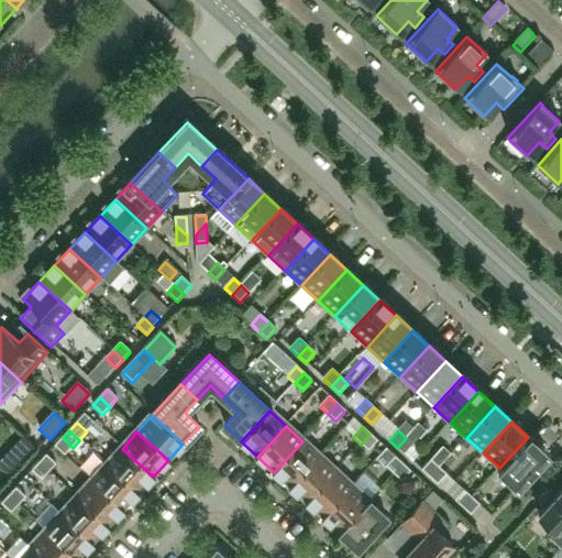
[(368,451),(377,441),(370,435),(361,445),(368,451)]
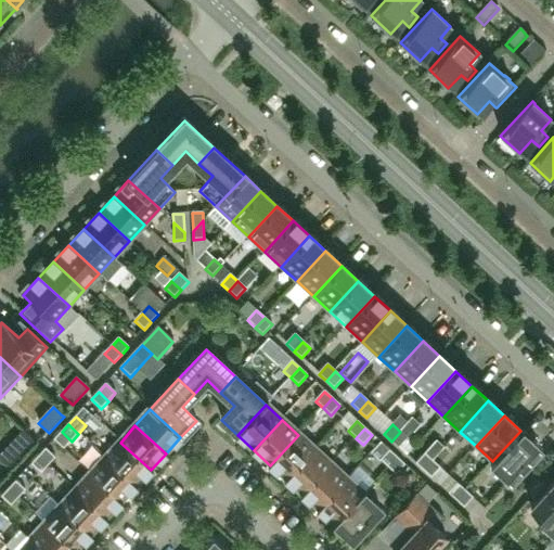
[(510,477),(538,447),(520,431),(492,461),(510,477)]
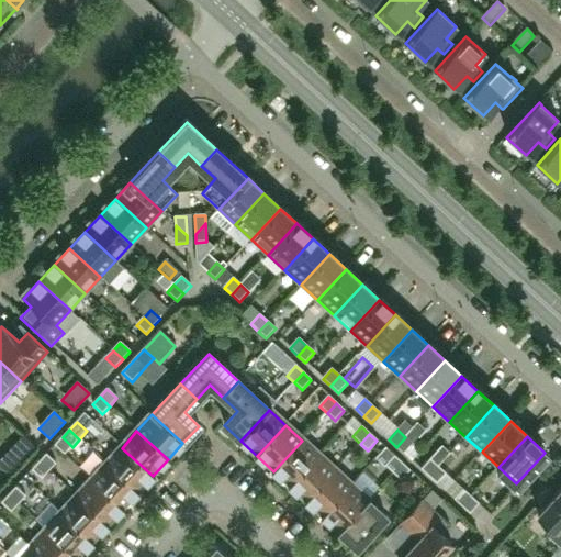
[(404,454),(413,444),(405,437),(396,447),(404,454)]
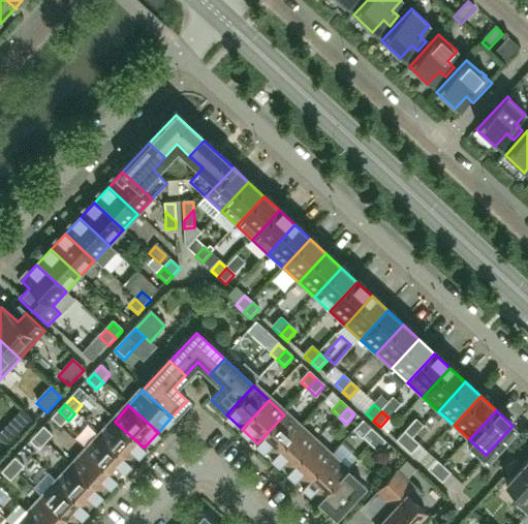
[(273,458),(300,428),(284,414),(257,443),(273,458)]
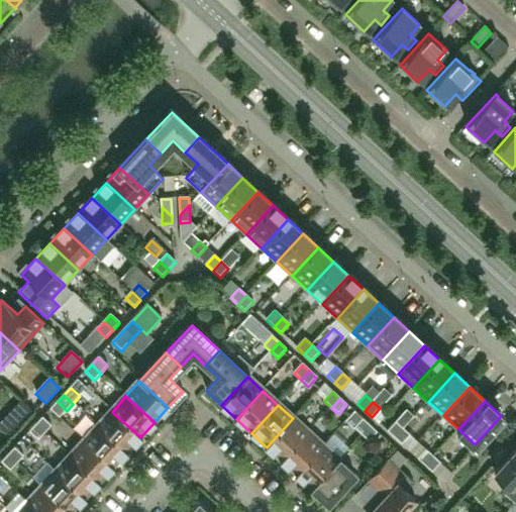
[(140,437),(112,412),(98,427),(126,452),(140,437)]
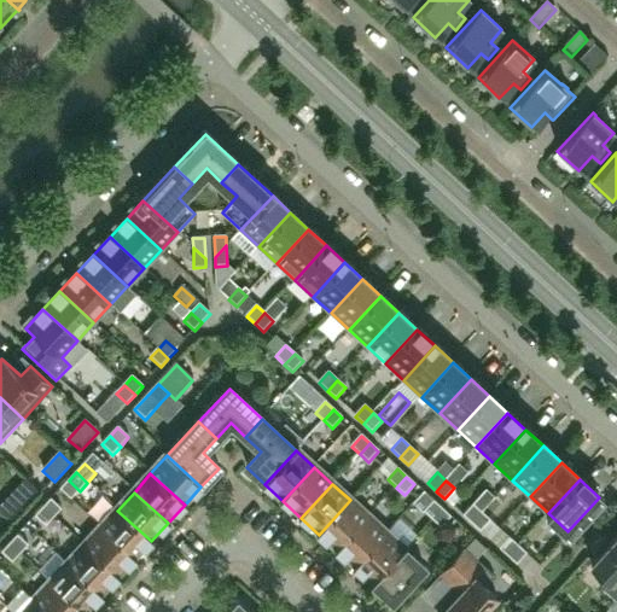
[(54,519),(62,511),(51,500),(44,508),(54,519)]
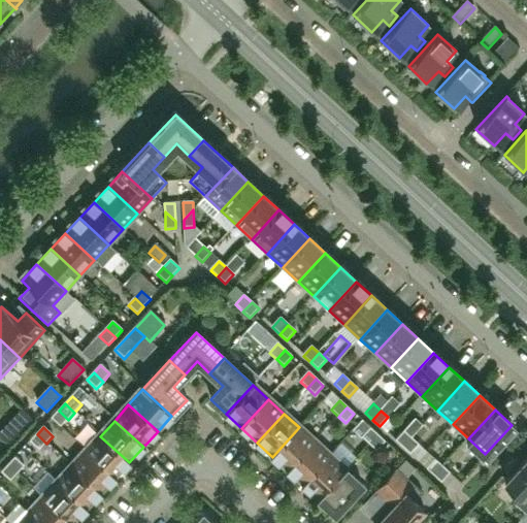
[(288,471),(315,442),(299,427),(272,457),(288,471)]
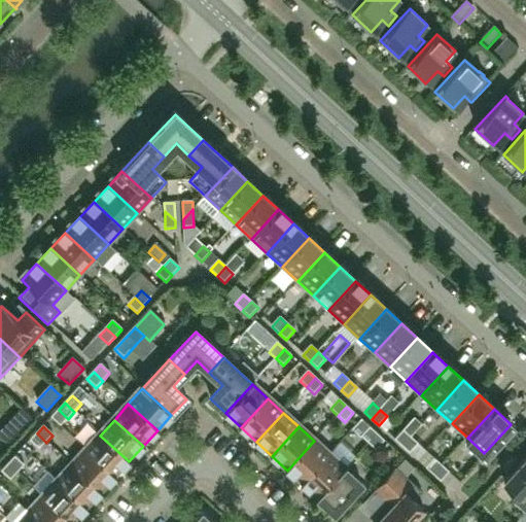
[(369,444),(377,435),(370,428),(361,438),(369,444)]
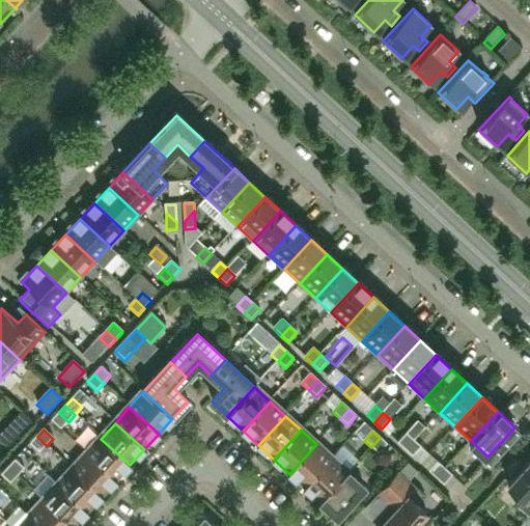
[(406,450),(414,441),(407,435),(398,444),(406,450)]
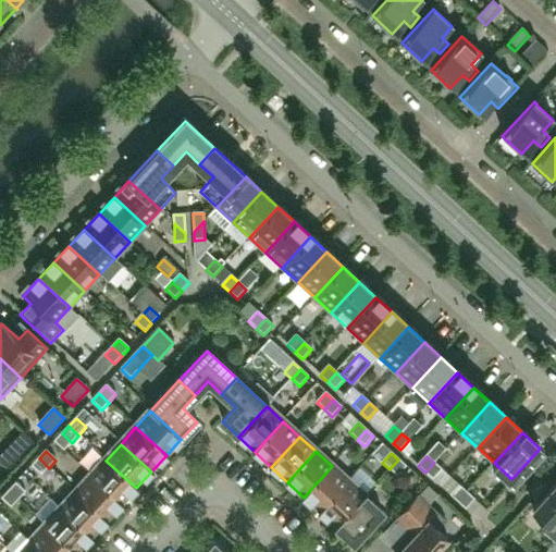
[(49,468),(39,458),(32,466),(41,476),(49,468)]
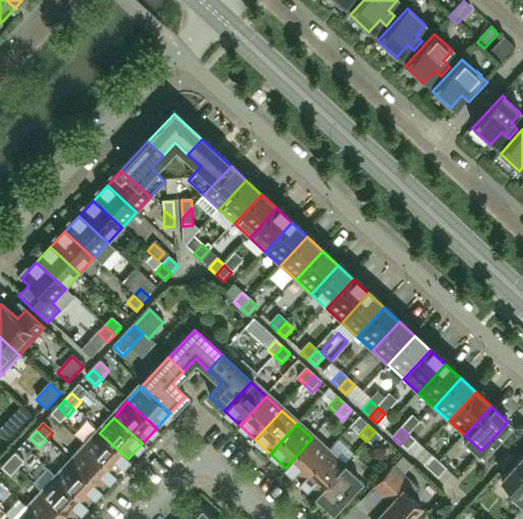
[(382,439),(375,432),(366,441),(374,448),(382,439)]
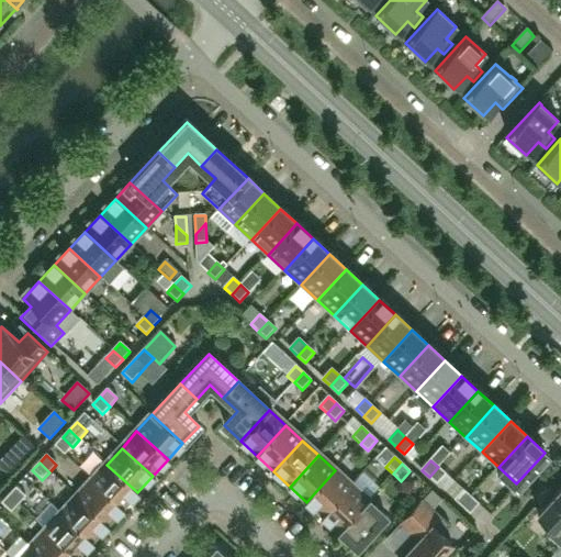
[(137,492),(107,465),(91,481),(122,509),(137,492)]
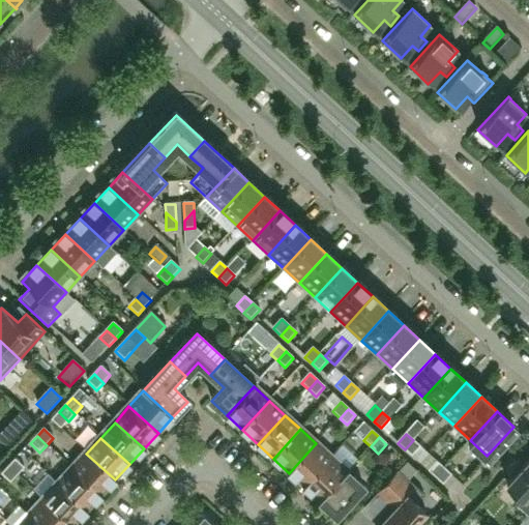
[(412,457),(420,447),(413,440),(405,449),(412,457)]
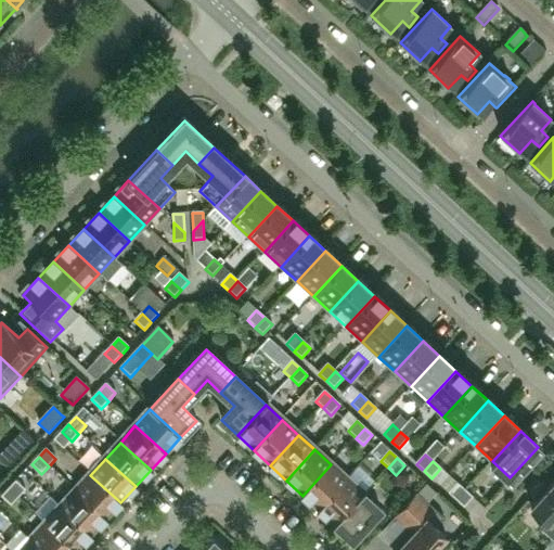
[(319,510),(347,480),(331,464),(303,496),(319,510)]
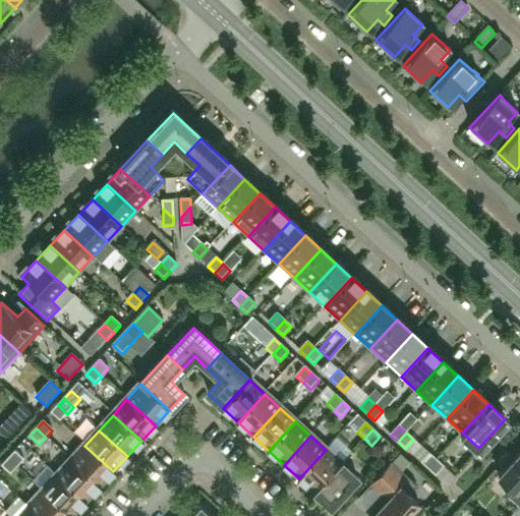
[(113,471),(84,446),(71,461),(99,486),(113,471)]
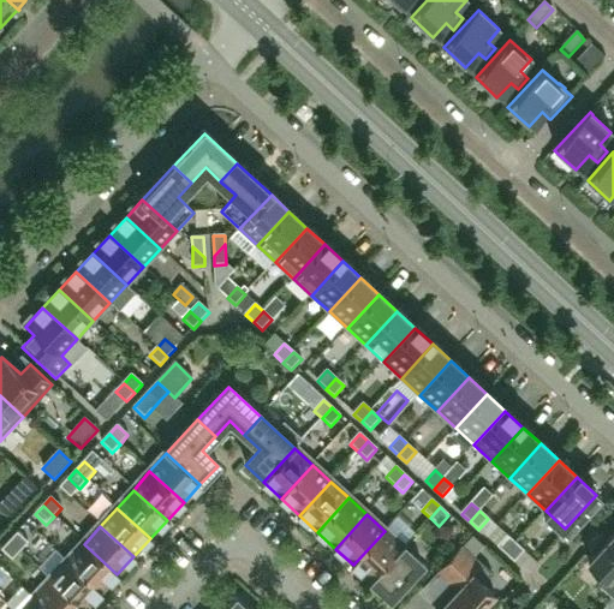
[(371,581),(403,548),(385,531),(353,565),(371,581)]
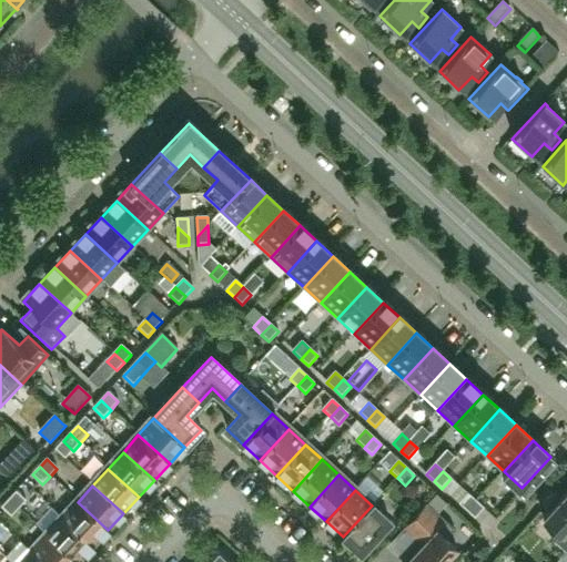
[(566,491),(543,518),(562,535),(555,542),(566,552),(566,491)]
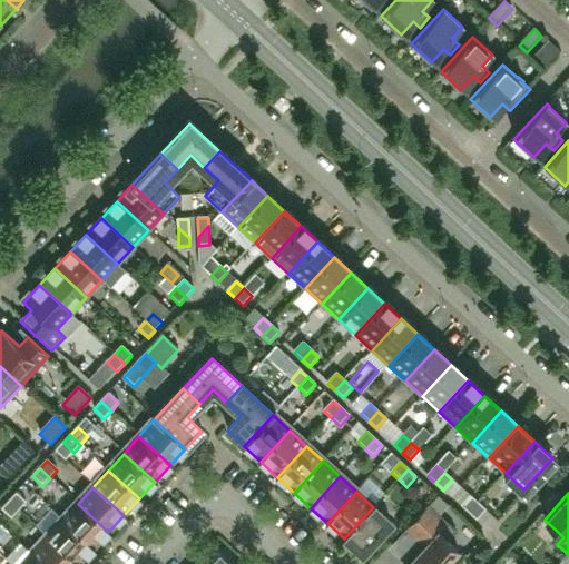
[(19,512),(26,504),(16,494),(9,502),(19,512)]
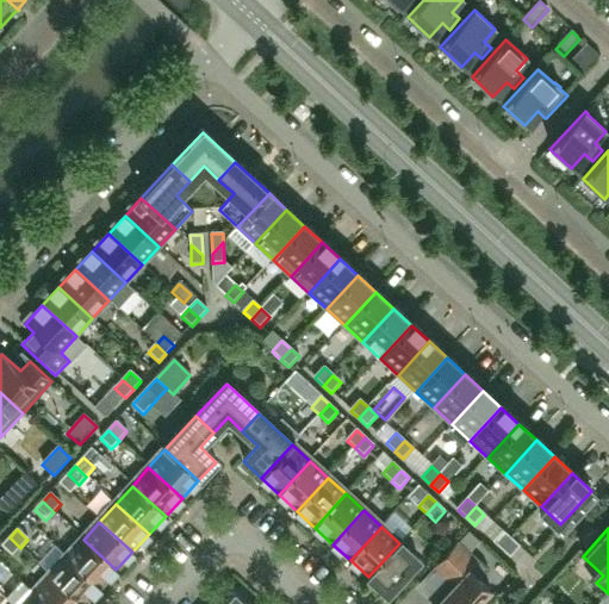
[(511,540),(503,531),(493,542),(502,550),(511,540)]
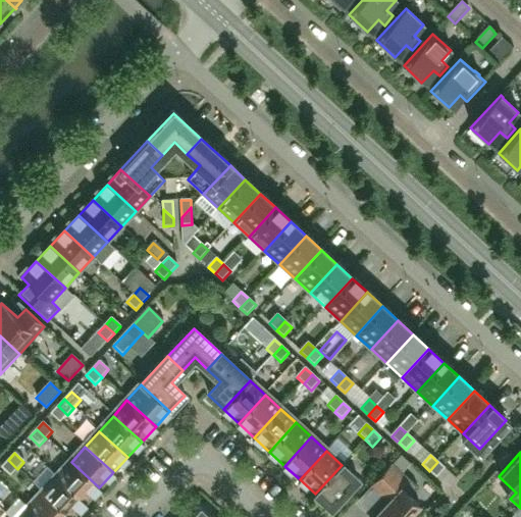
[(402,459),(395,467),(393,465),(372,486),(388,502),(375,516),(413,516),(418,511),(416,509),(419,506),(410,497),(417,487),(410,481),(418,473),(402,459)]
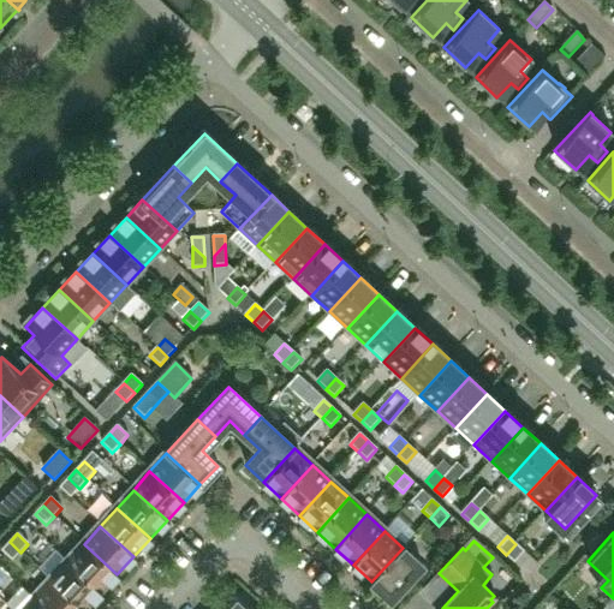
[(21,553),(10,542),(1,550),(12,561),(21,553)]
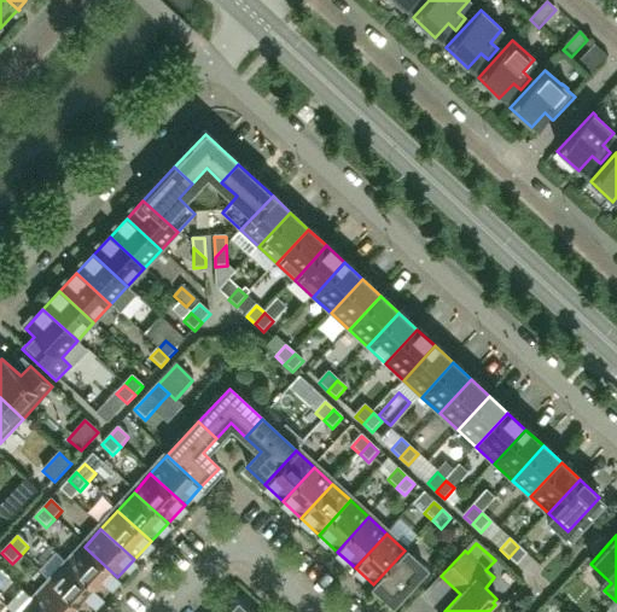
[(117,577),(85,547),(68,565),(100,595),(117,577)]
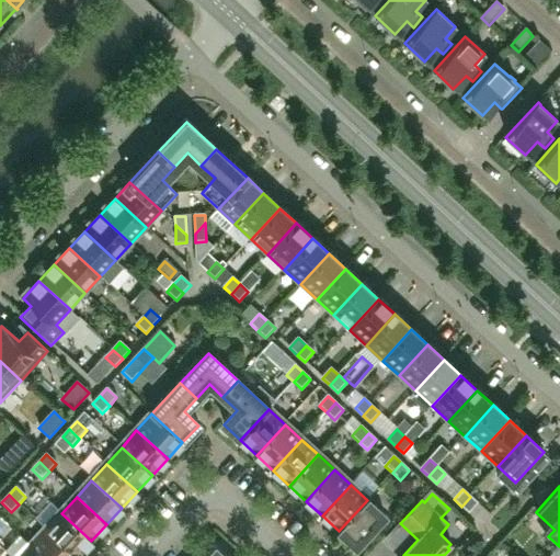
[(478,503),(470,497),(461,507),(469,513),(478,503)]
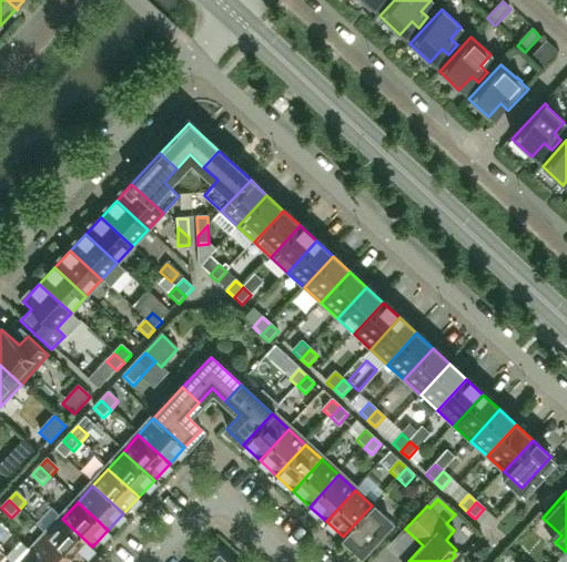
[(373,539),(390,521),(372,506),(343,537),(357,550),(357,551),(362,555),(375,541),(373,539)]
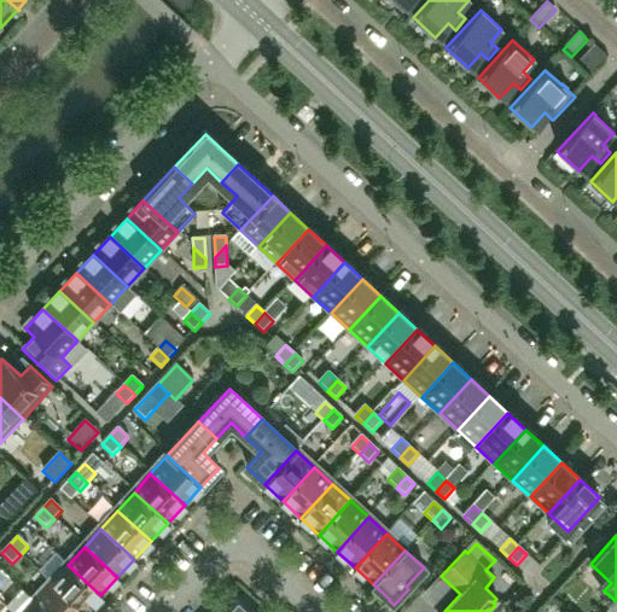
[(100,595),(68,565),(51,583),(82,611),(87,611),(100,595)]
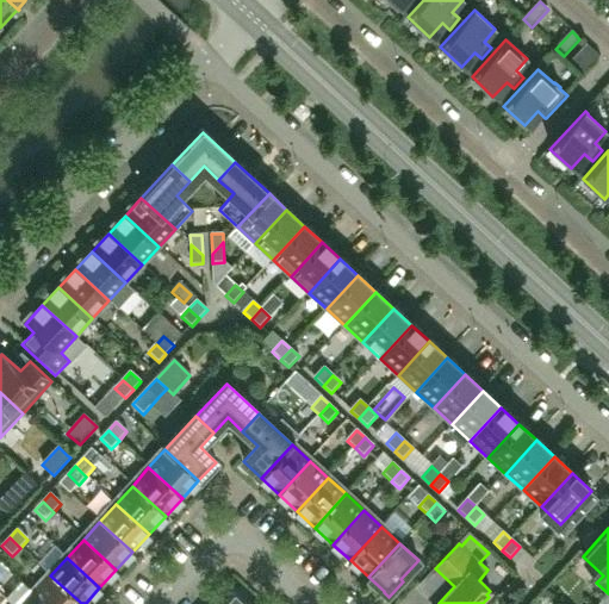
[(81,603),(50,576),(33,593),(44,603),(81,603)]
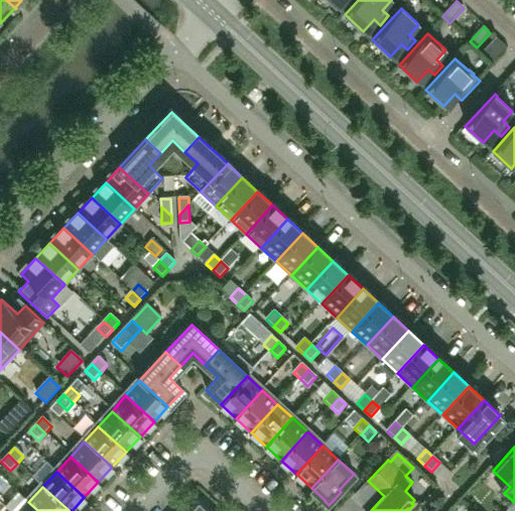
[(37,510),(28,502),(20,510),(37,510)]
